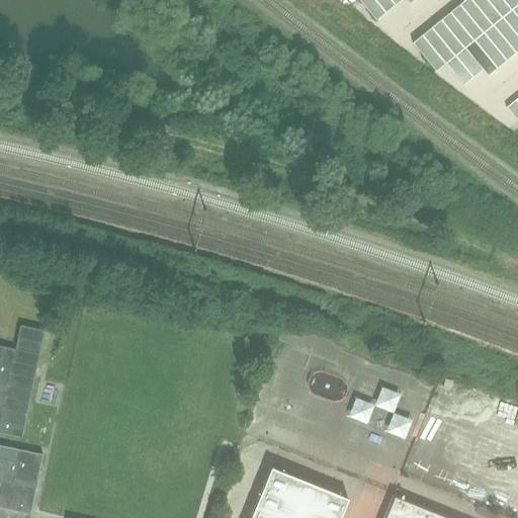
[(358,0),(376,21),(402,0),(406,0),(410,4),(414,0),(358,0)]
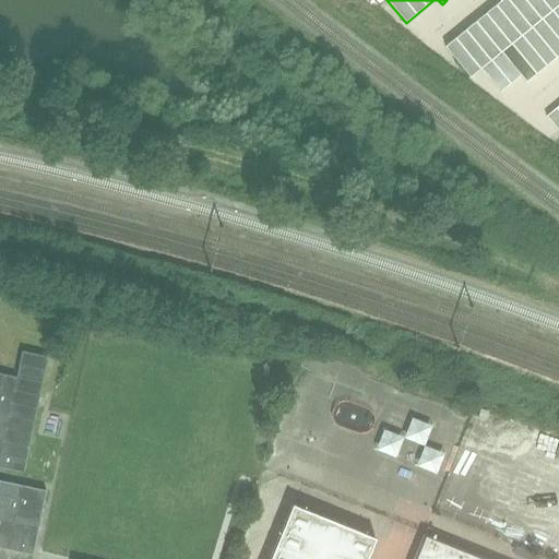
[(558,0),(501,0),(445,47),(470,78),(480,69),(558,3),(558,0)]
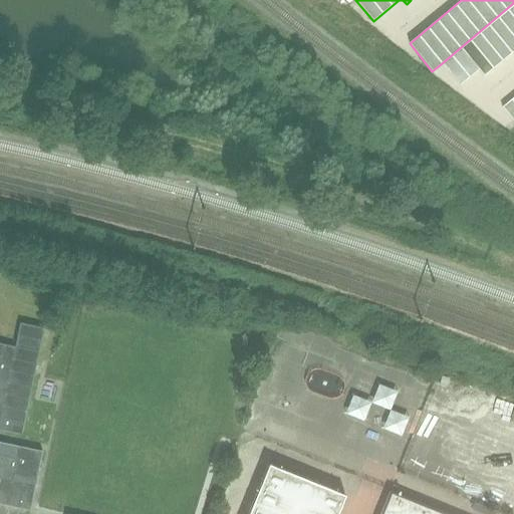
[(513,3),(442,63),(460,85),(478,69),(484,75),(513,50),(513,3)]
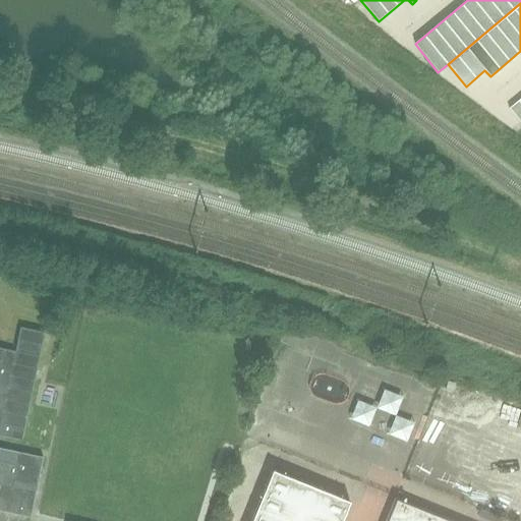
[(520,98),(509,109),(520,122),(520,98)]
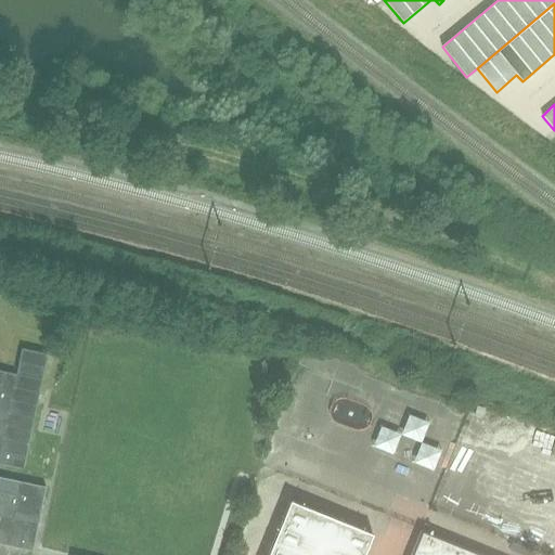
[(0,544),(33,552),(47,488),(0,477),(0,464),(23,469),(48,355),(22,349),(16,375),(0,371),(0,544)]
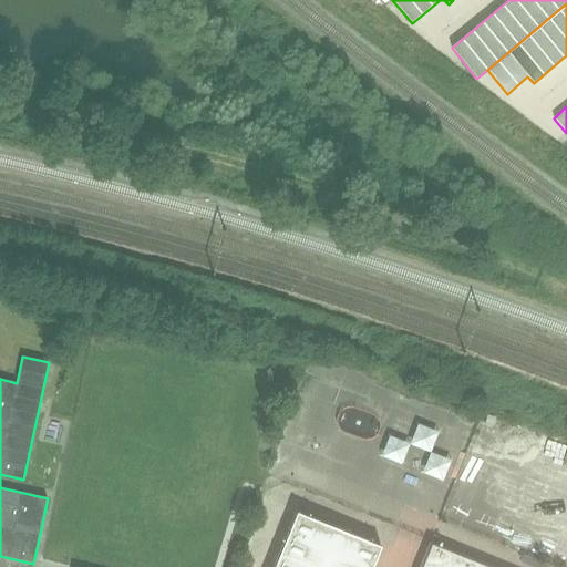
[(373,566),(382,548),(298,513),(275,566),(373,566)]
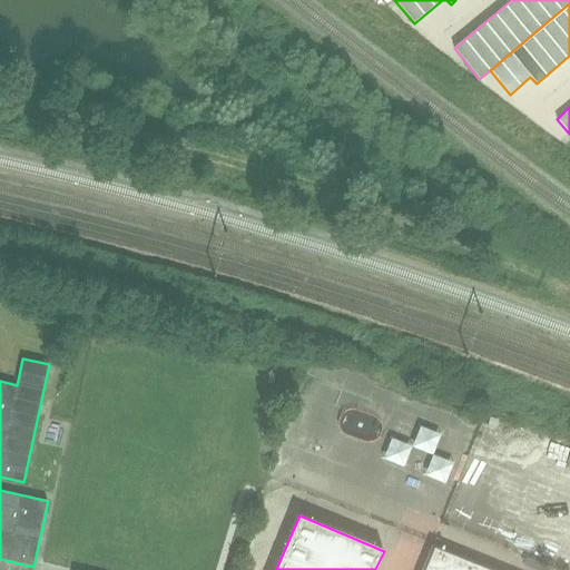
[(490,569),(433,547),(423,569),(490,569)]
